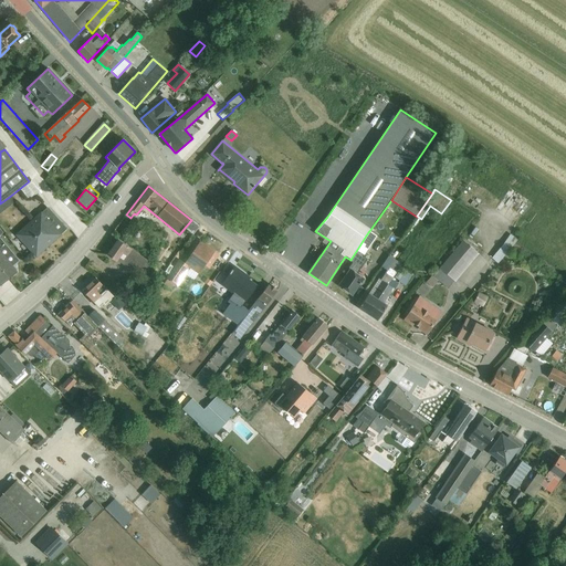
[(8,198),(0,203),(0,213),(12,203),(8,198)]
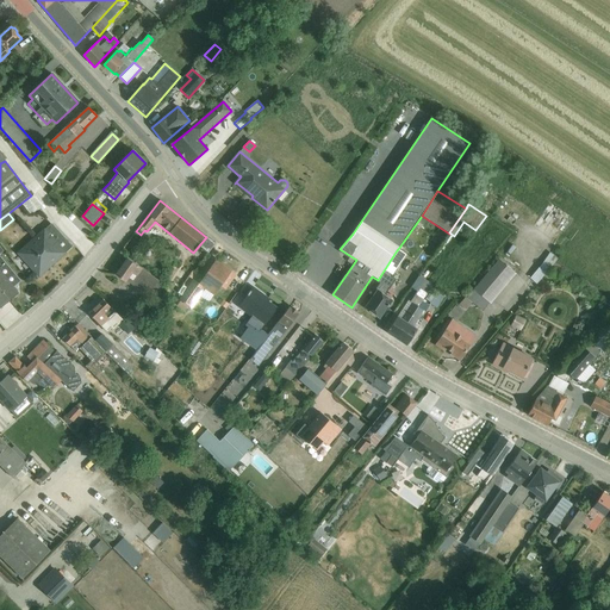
[(50,223),(18,251),(39,275),(70,247),(50,223)]
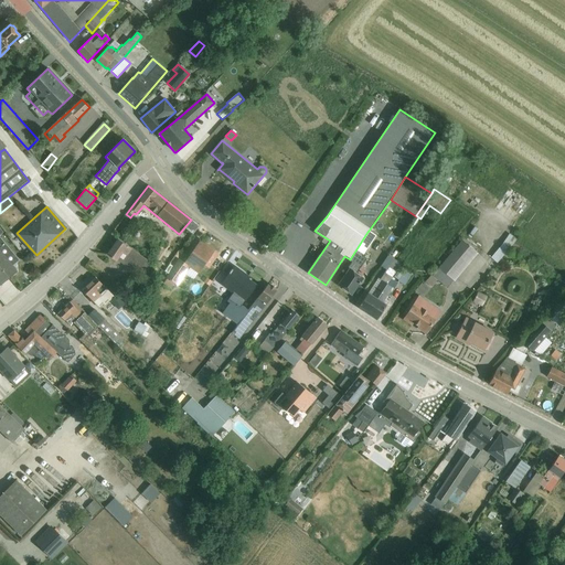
[(184,227),(192,234),(199,226),(191,220),(184,227)]
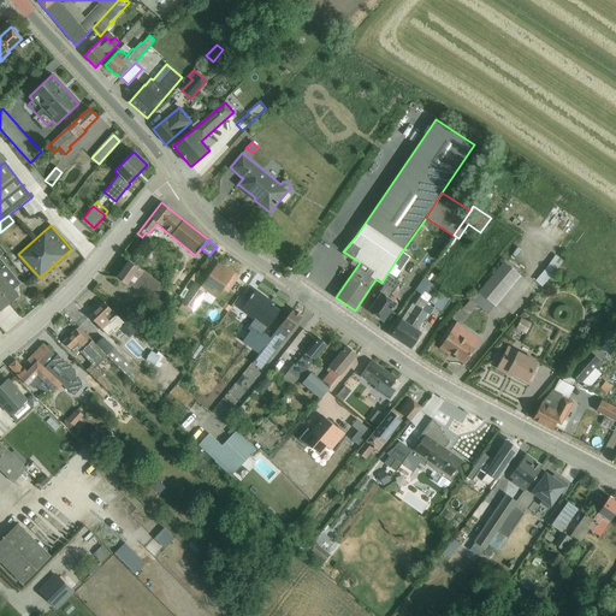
[(369,312),(383,321),(396,302),(389,297),(400,283),(395,280),(410,258),(402,252),(401,253),(381,283),(380,284),(383,286),(379,292),(381,294),(369,312)]
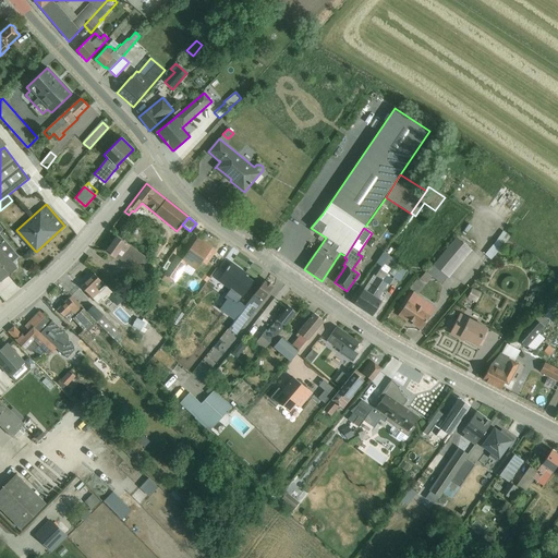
[(0,279),(1,281),(16,268),(12,264),(19,257),(0,234),(0,232),(1,231),(0,230),(0,279)]
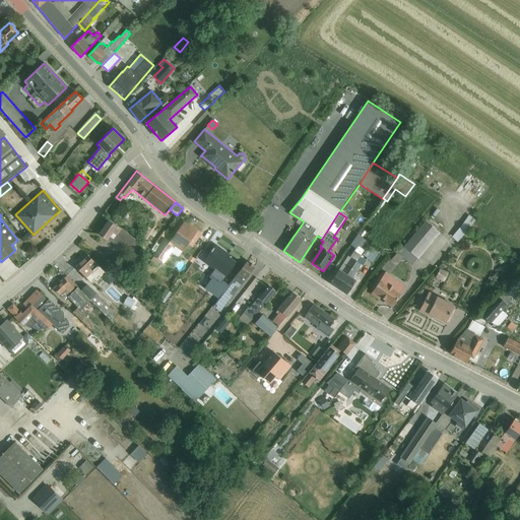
[(440,234),(430,224),(435,218),(431,215),(426,221),(425,221),(397,254),(396,253),(391,260),(397,265),(402,259),(411,266),(416,259),(418,260),(440,234)]
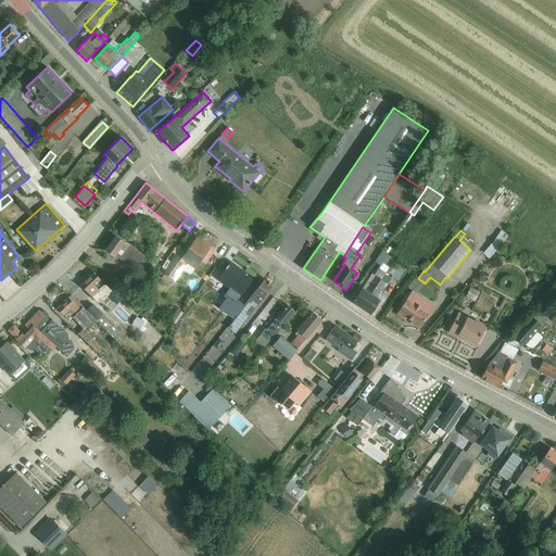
[(483,254),(489,260),(508,236),(501,230),(483,254)]
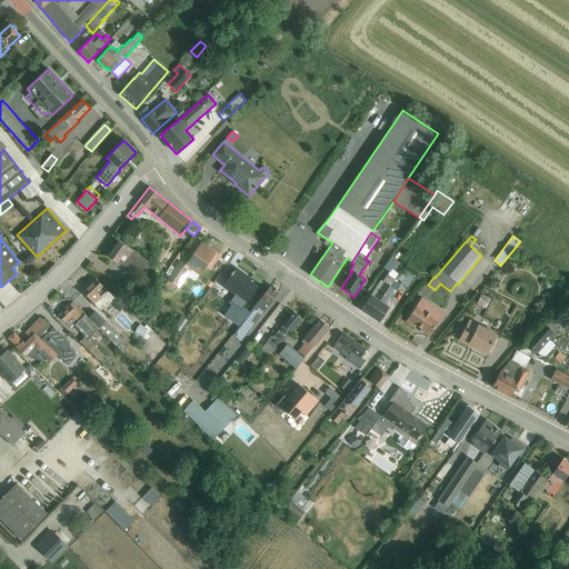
[(151,278),(158,268),(119,241),(108,257),(132,273),(135,269),(147,278),(148,277),(151,278)]
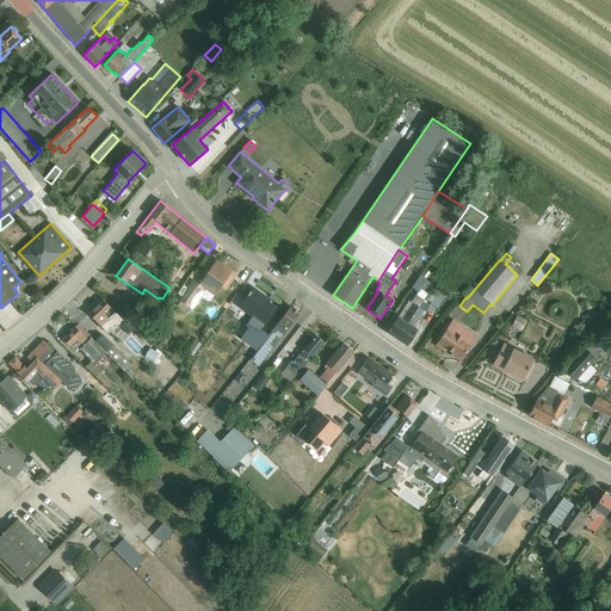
[(221,288),(224,290),(235,275),(216,261),(199,284),(193,281),(189,289),(183,297),(177,307),(184,312),(187,307),(192,309),(204,291),(214,297),(221,288)]
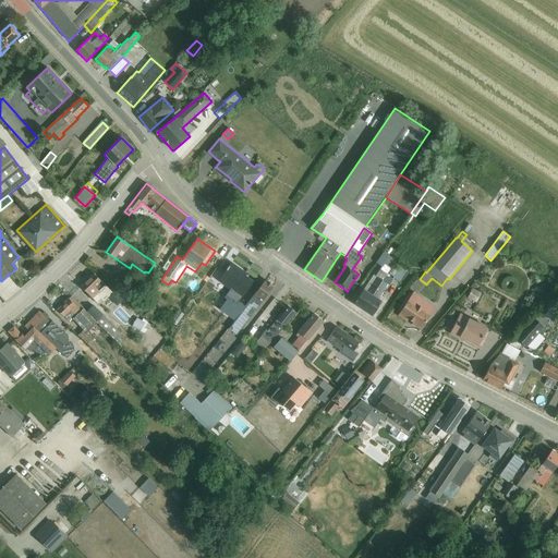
[(397,261),(389,256),(397,244),(392,241),(385,253),(384,252),(376,263),(381,267),(375,276),(373,275),(353,304),(363,310),(387,276),(397,261)]
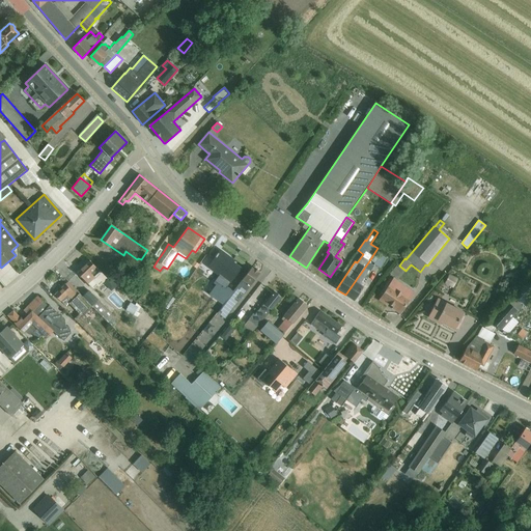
[(155,254),(155,255),(157,257),(159,258),(164,251),(159,248),(155,254)]
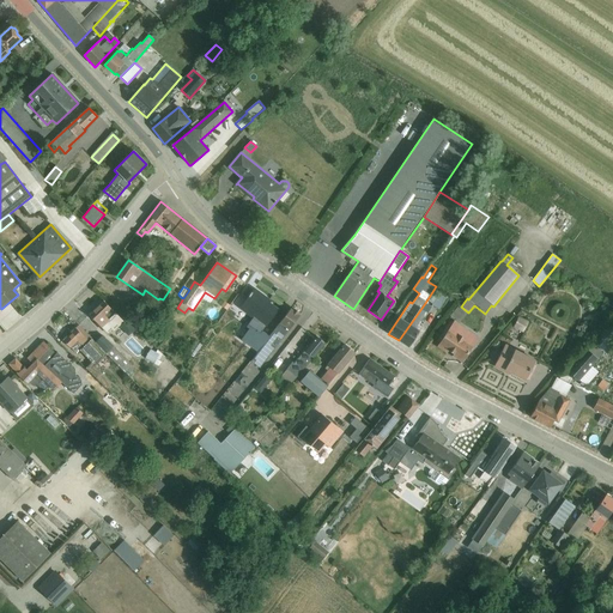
[(268,304),(263,301),(265,298),(254,290),(240,309),(252,319),(244,327),(248,329),(241,340),(258,353),(269,337),(262,331),(278,310),(268,304)]
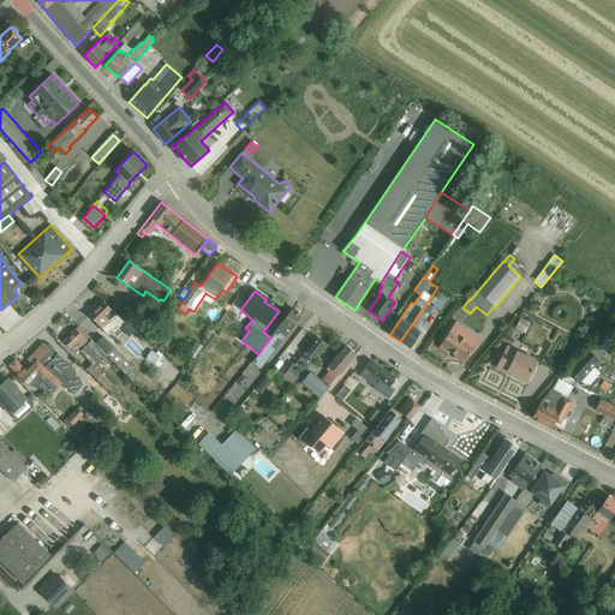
[(440,310),(448,300),(441,294),(433,304),(440,310)]
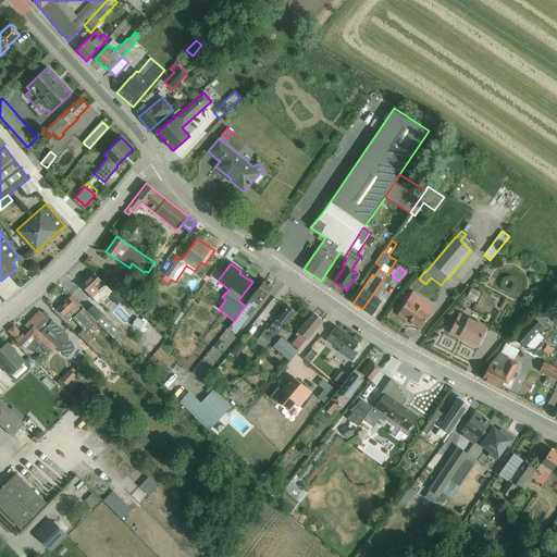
[(94,274),(81,286),(86,292),(86,294),(93,301),(94,300),(98,304),(101,300),(103,301),(109,297),(116,305),(122,298),(118,294),(114,292),(113,293),(94,274)]
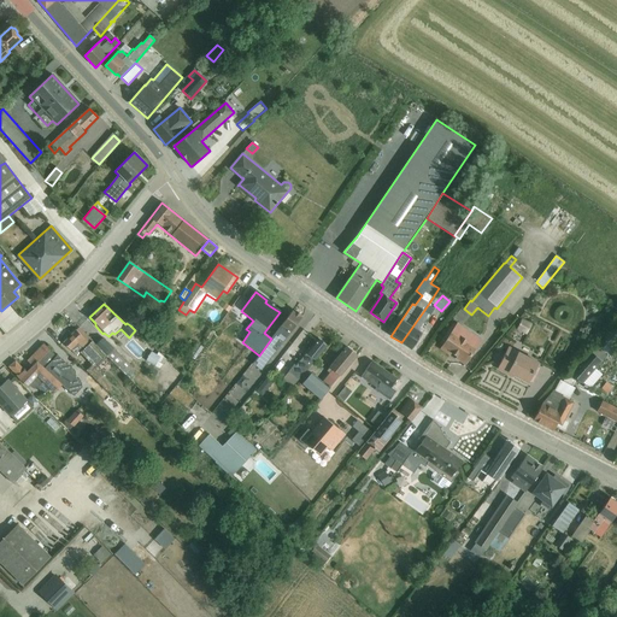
[(160,312),(168,317),(172,309),(165,305),(160,312)]
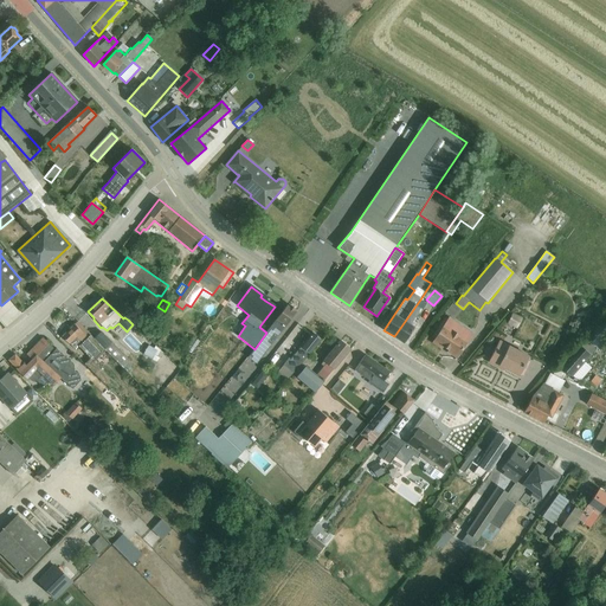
[(420,309),(423,310),(426,304),(420,300),(394,336),(404,343),(414,327),(411,324),(420,309)]
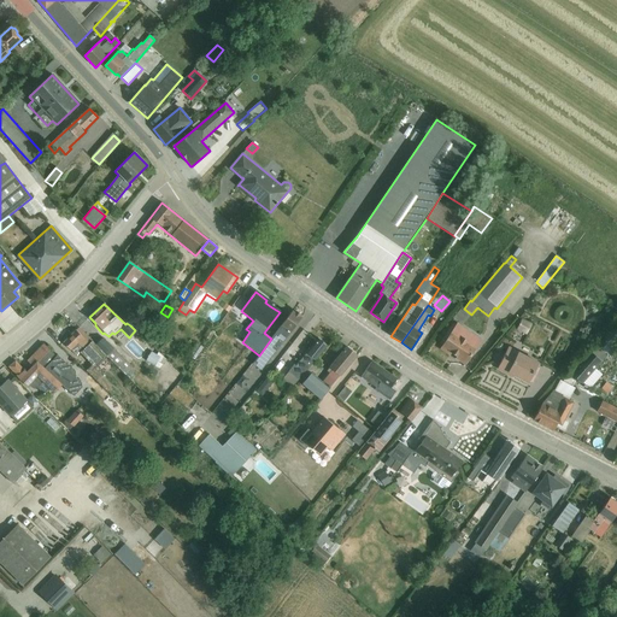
[(252,364),(260,371),(301,318),(300,317),(300,316),(294,310),(271,339),(259,356),(252,364)]
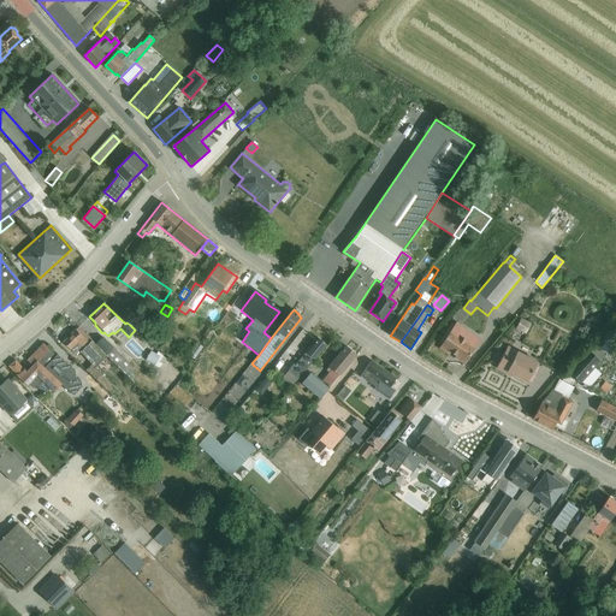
[(531,324),(521,318),(515,330),(525,336),(531,324)]
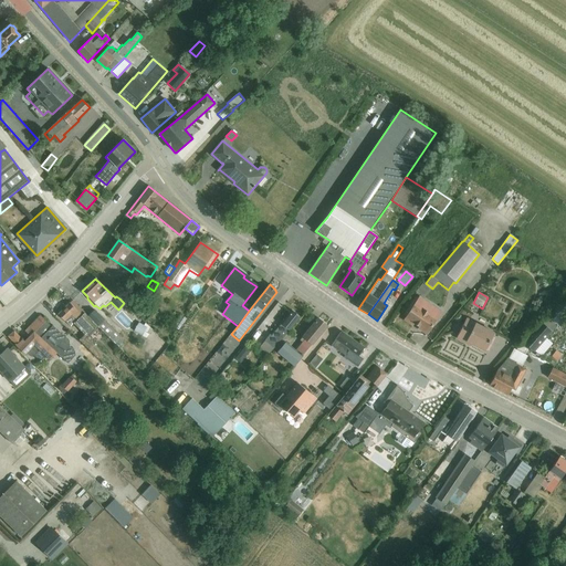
[(565,293),(523,343),(534,353),(553,332),(552,331),(556,325),(557,326),(565,315),(565,293)]
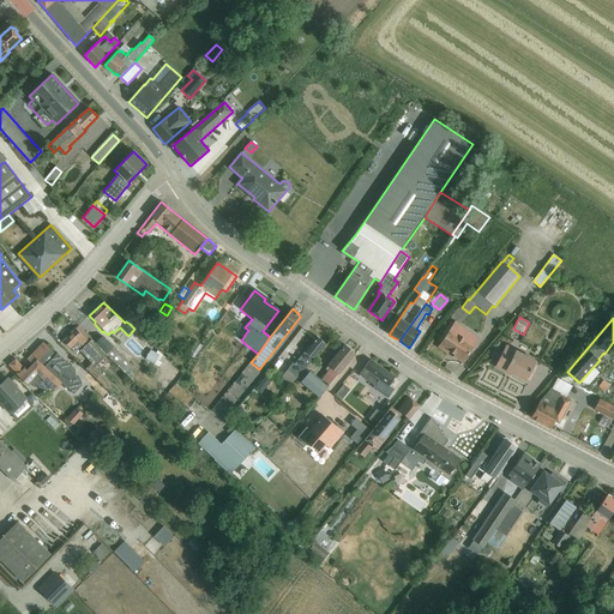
[(463,361),(479,338),(456,321),(440,345),(463,361)]
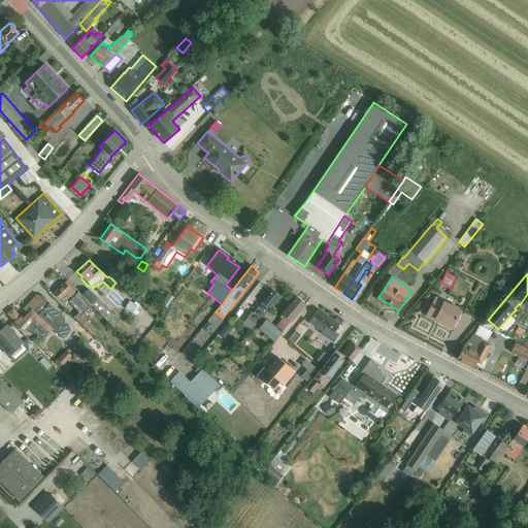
[(77,293),(78,292),(67,281),(54,294),(69,308),(75,302),(88,315),(94,308),(85,298),(84,299),(77,293)]
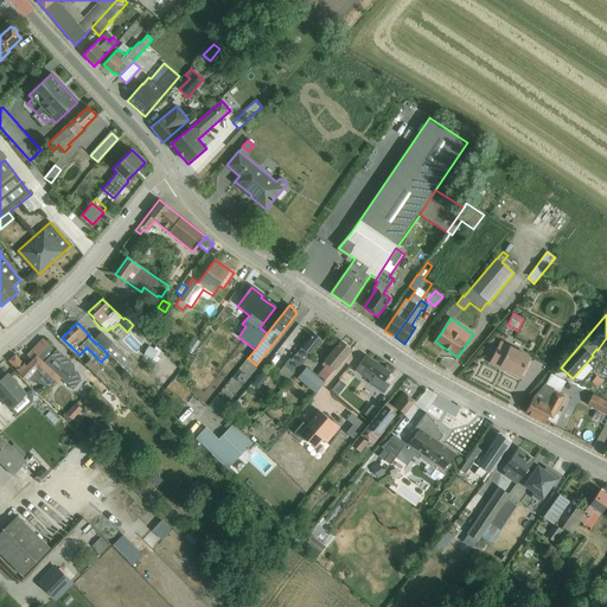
[(205,323),(199,331),(205,334),(211,326),(205,323)]
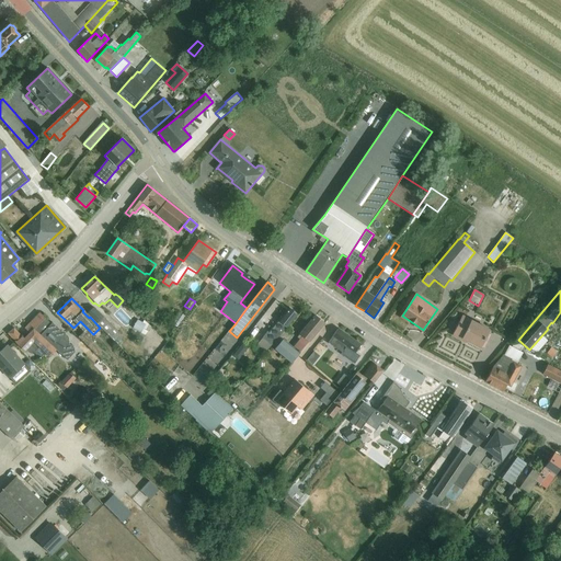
[(122,334),(94,307),(87,313),(114,341),(122,334)]
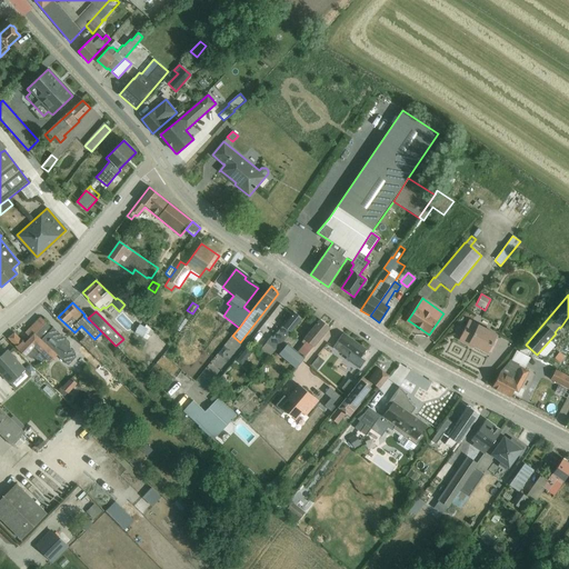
[(260,349),(270,358),(301,319),(293,312),(272,337),(271,336),(260,349)]
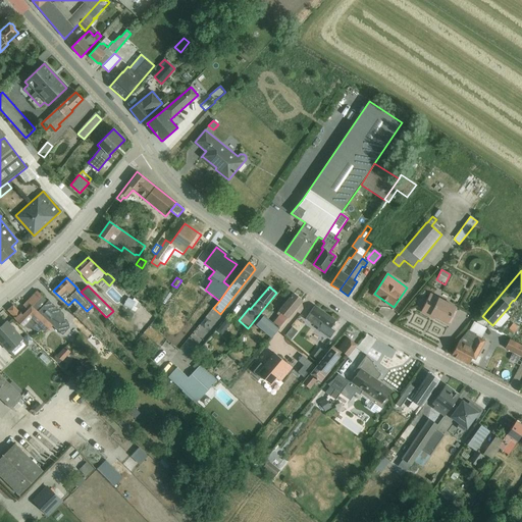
[(52,326),(62,335),(69,328),(69,324),(64,319),(63,314),(48,300),(47,301),(37,291),(27,302),(52,326)]
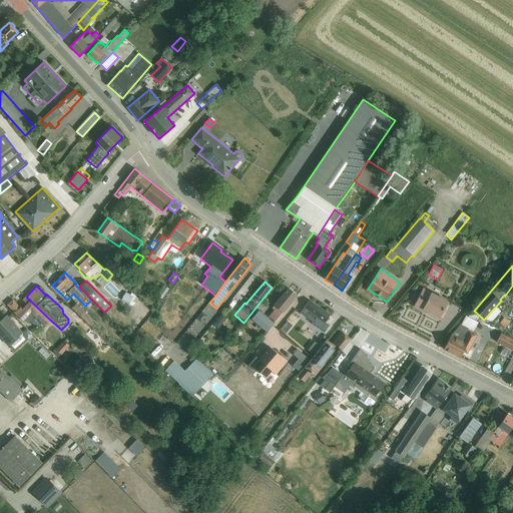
[(161,300),(168,289),(164,286),(157,297),(161,300)]
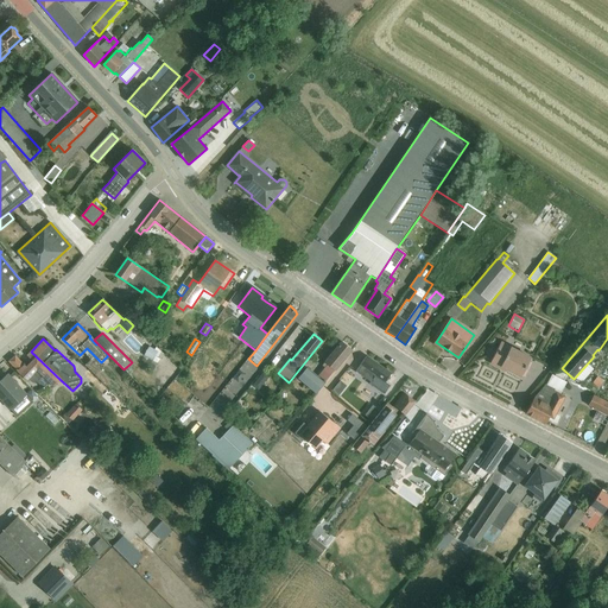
[(297,378),(316,393),(352,349),(342,342),(322,366),(324,368),(317,377),(306,368),(297,378)]
